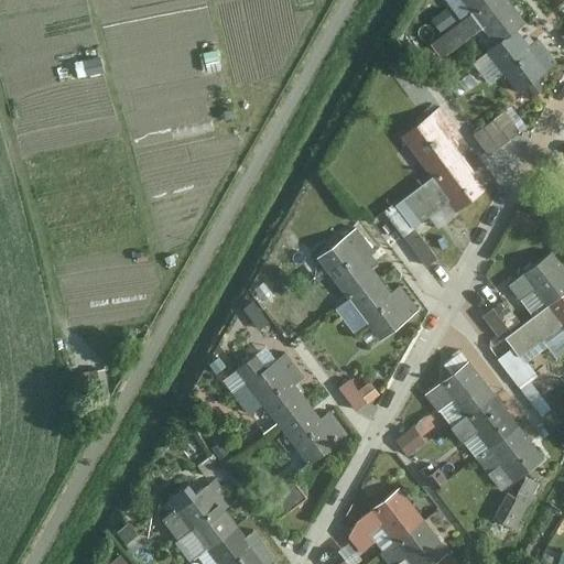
[(508,0),(486,0),(469,12),(430,44),(441,57),(481,28),(494,45),(516,29),(524,21),(508,0)]
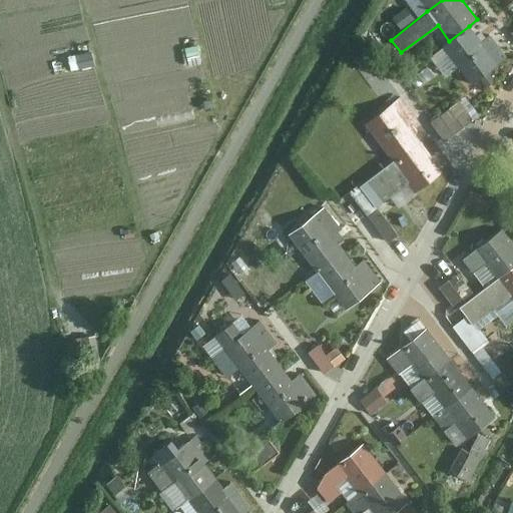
[(418,0),(427,11),(442,0),(418,0)]
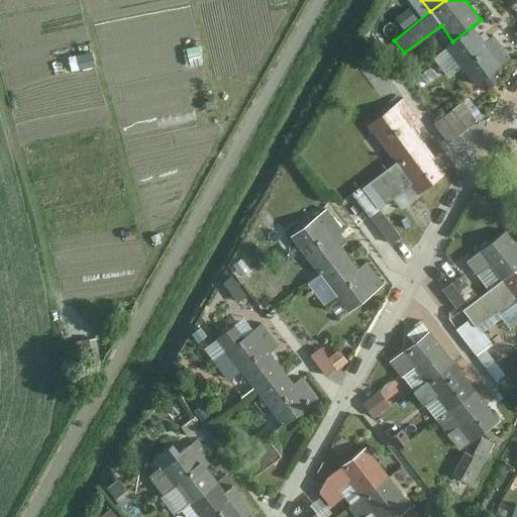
[(452,41),(444,47),(474,85),(510,58),(493,35),(485,41),(473,26),(452,41)]
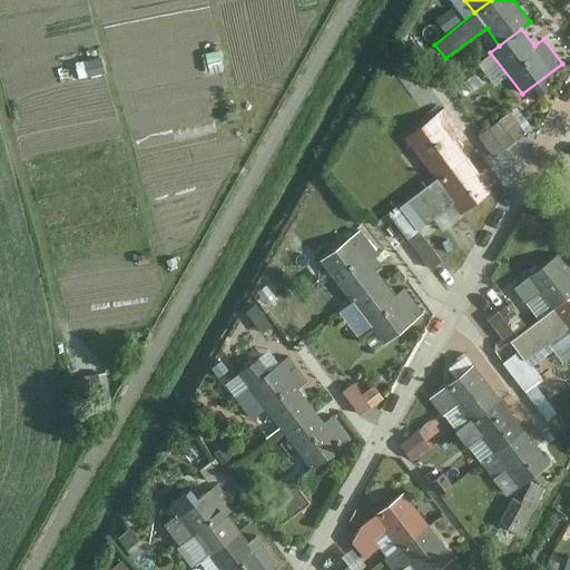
[(495,155),(534,129),(520,107),(481,133),(495,155)]
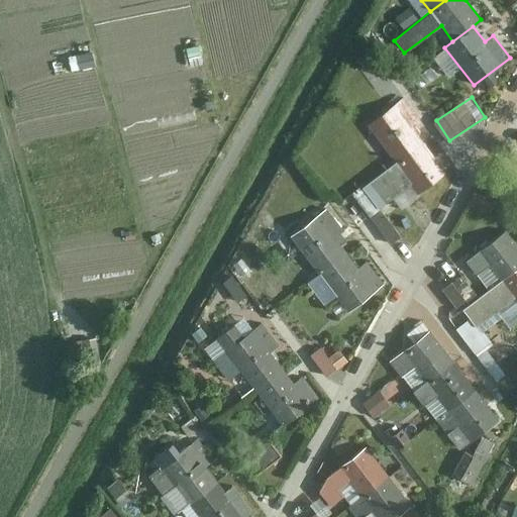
[(367,126),(395,164),(422,142),(417,136),(422,132),(415,124),(420,120),(403,98),(367,126)]
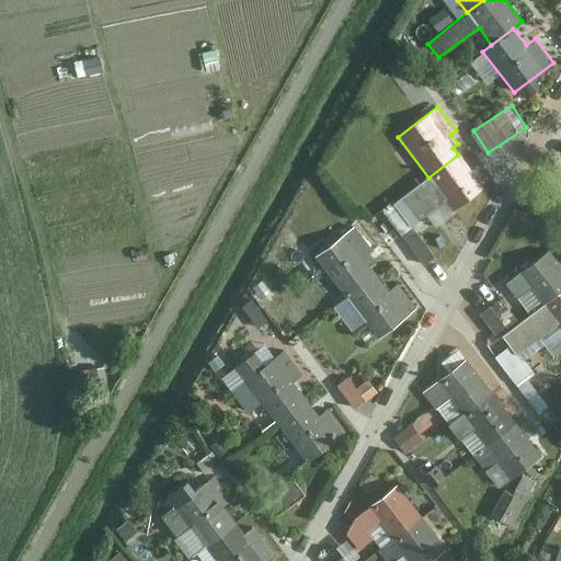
[(482,187),(458,155),(428,178),(391,205),(409,228),(446,201),(453,209),(482,187)]
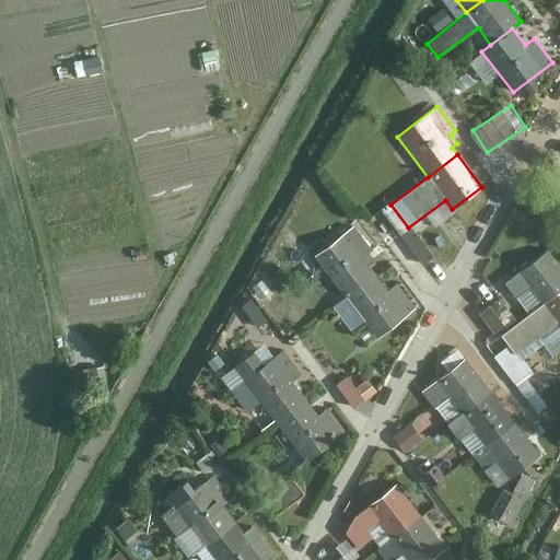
[(313,257),(345,299),(374,276),(361,258),(371,251),(353,226),(313,257)]
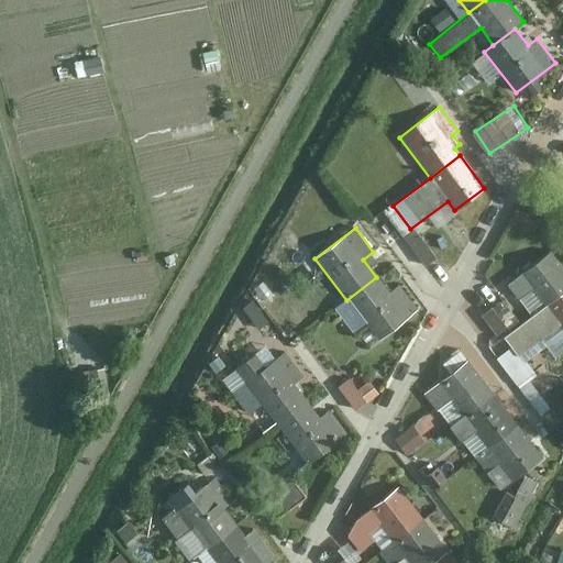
[(562,291),(562,269),(550,253),(508,286),(532,317),(562,291)]
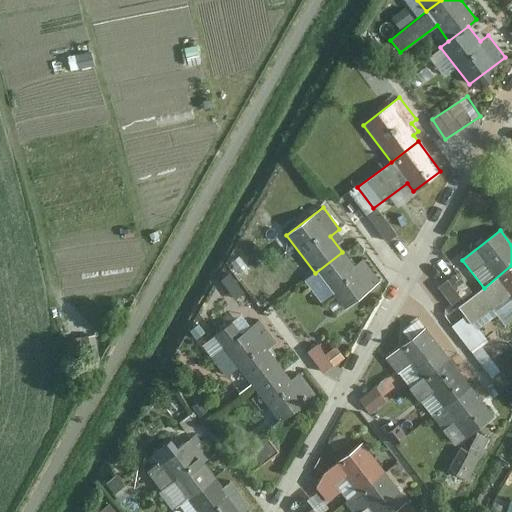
[(342,252),(315,273),(342,309),(380,281),(362,259),(353,266),(342,252)]
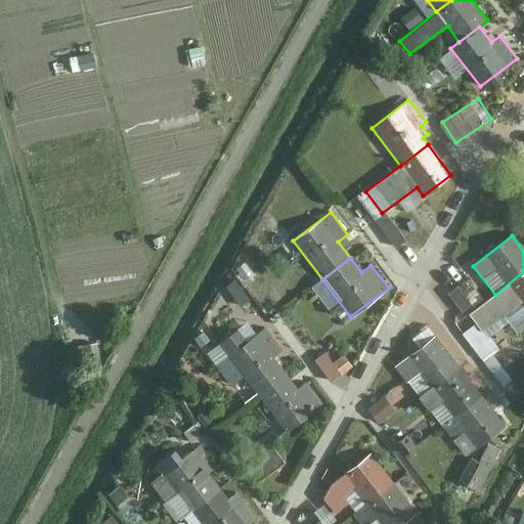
[(523,271),(495,295),(468,315),(481,332),(520,304),(523,308),(523,271)]
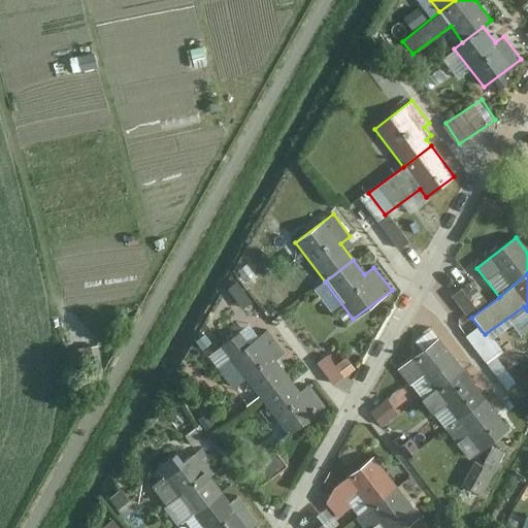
[(466,293),(476,306),(479,309),(489,302),(487,298),(476,286),(466,293)]
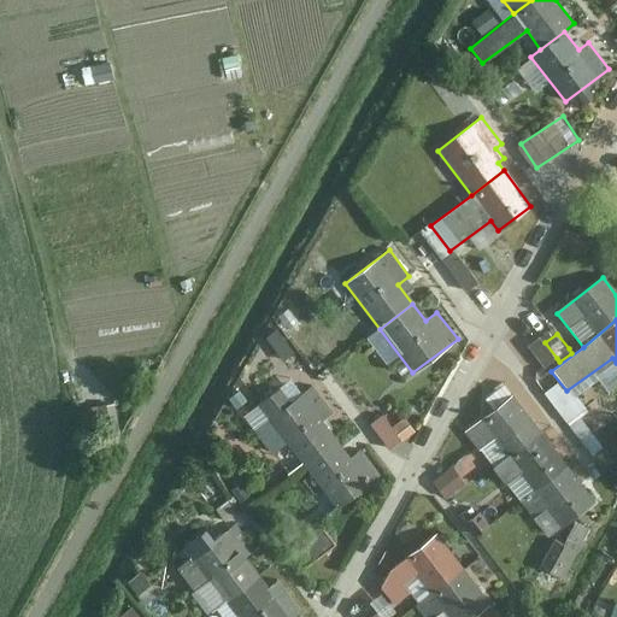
[(540,336),(528,345),(545,366),(557,358),(545,342),(540,336)]
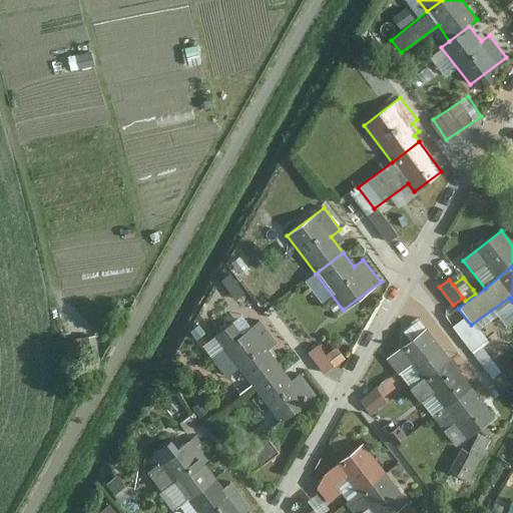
[(212,337),(250,387),(279,366),(267,352),(277,344),(260,322),(240,335),(231,323),(212,337)]
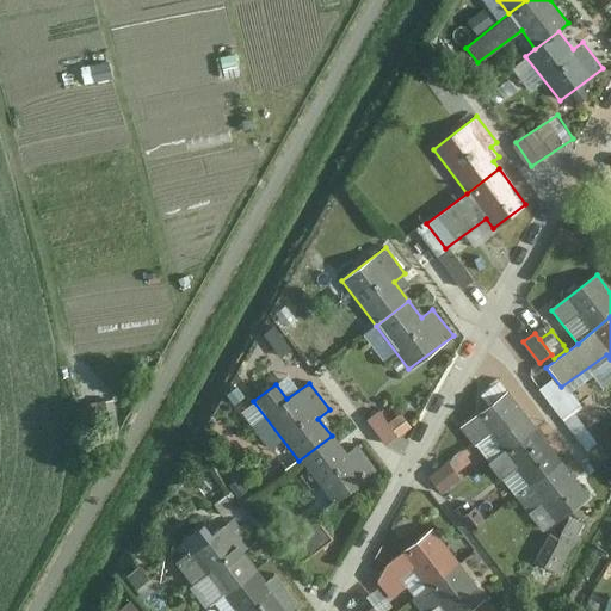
[(535,427),(508,393),(460,429),(473,446),(488,436),(501,454),(535,427)]
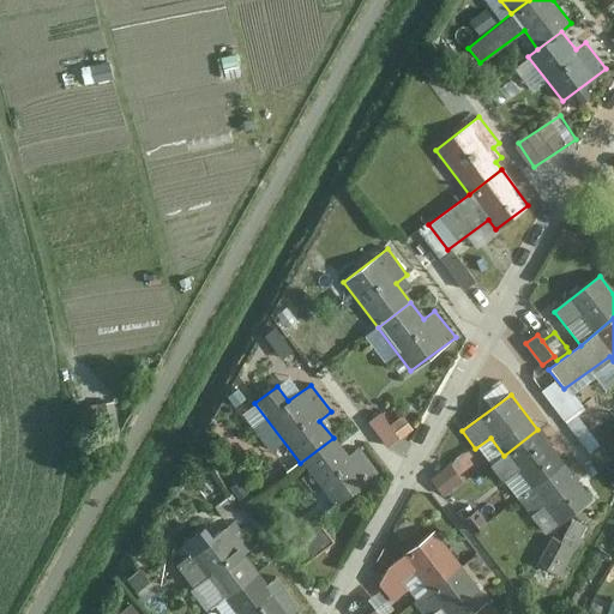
[(385,410),(372,421),(393,446),(417,426),(405,411),(395,421),(385,410)]
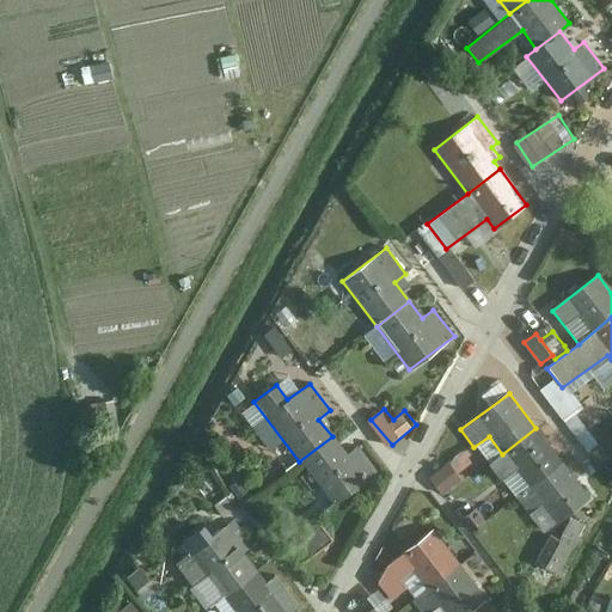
[(536,428),(502,454),(488,466),(500,482),(515,470),(530,489),(562,464),(536,428)]
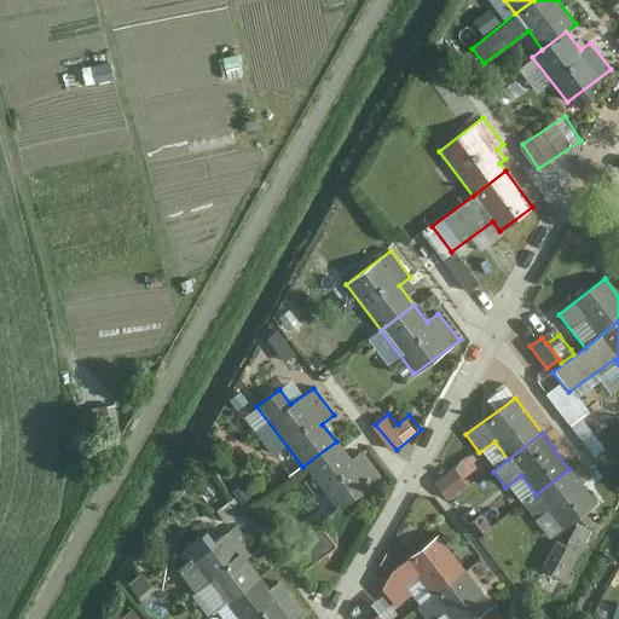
[(336,441),(302,467),(336,512),(382,478),(362,451),(351,461),(336,441)]
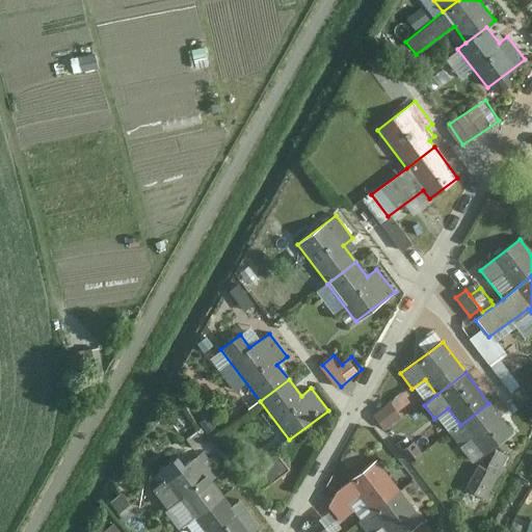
[(376,411),(388,428),(406,416),(395,399),(376,411)]
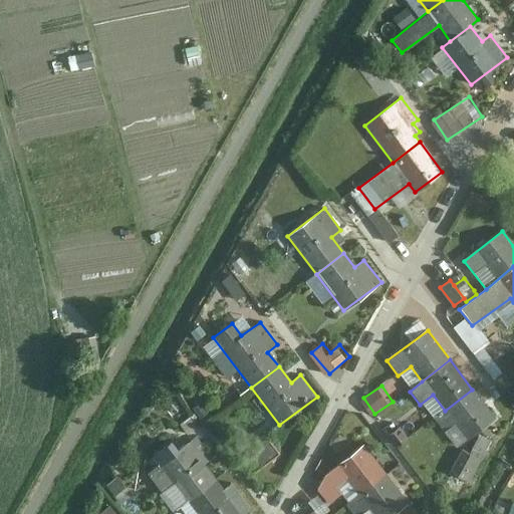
[(445,411),(433,419),(444,432),(455,423),(469,440),(495,420),(472,390),(445,411)]
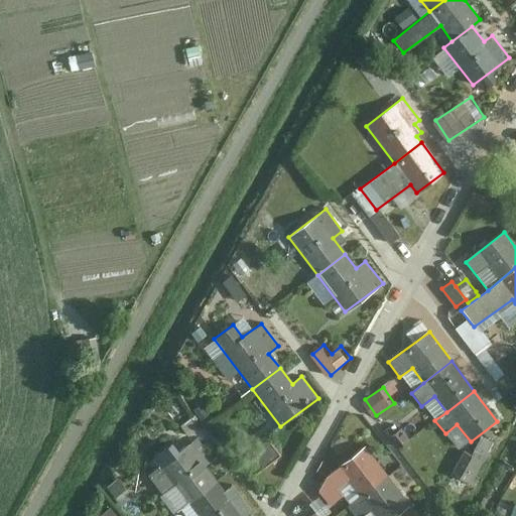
[(240,454),(255,475),(284,455),(269,433),(240,454)]
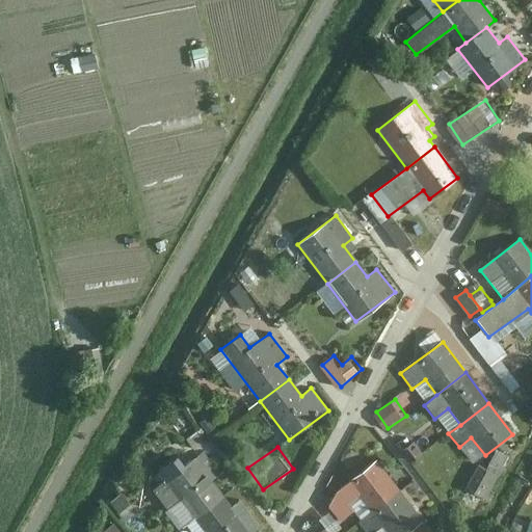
[(487,469),(499,475),(509,456),(497,450),(487,469)]
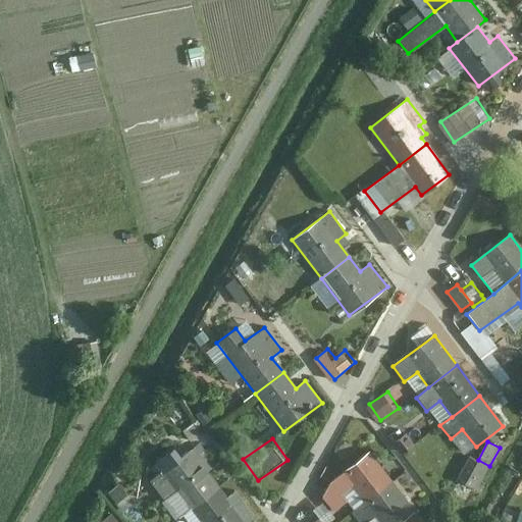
[(190,510),(219,488),(207,472),(215,466),(199,444),(160,473),(190,510)]
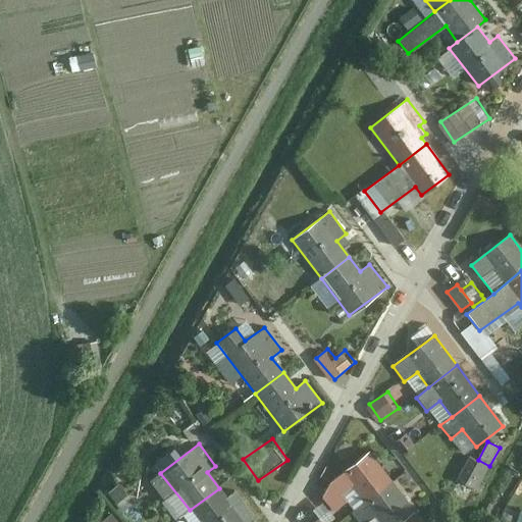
[(351,487),(363,504),(392,482),(369,454),(341,475),(329,484),(321,500),(332,514),(346,504),(340,497),(351,487)]
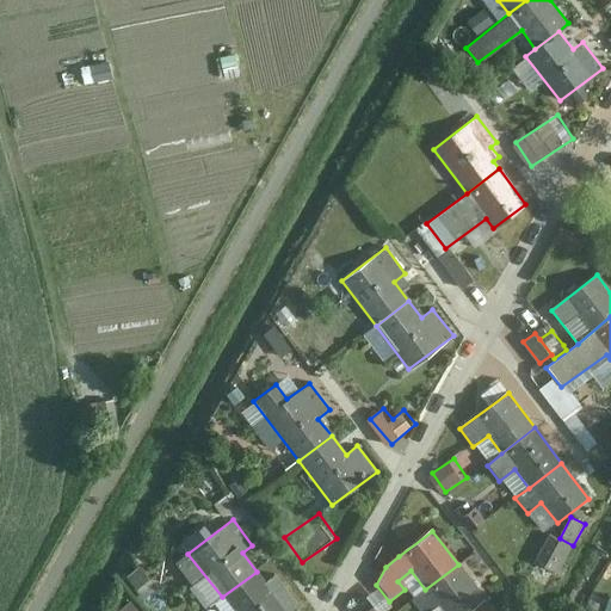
[(550,534),(535,561),(559,574),(573,545),(560,538),(550,534)]
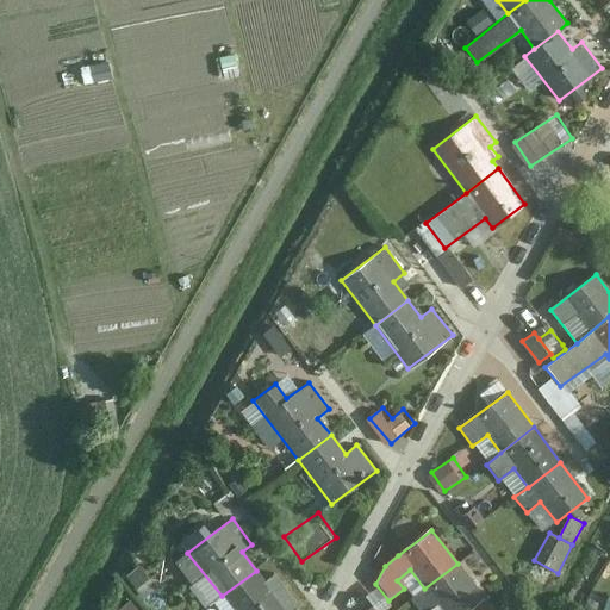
[(458,564),(424,589),(412,598),(421,609),(430,609),(437,605),(440,609),(468,609),(484,598),(458,564)]
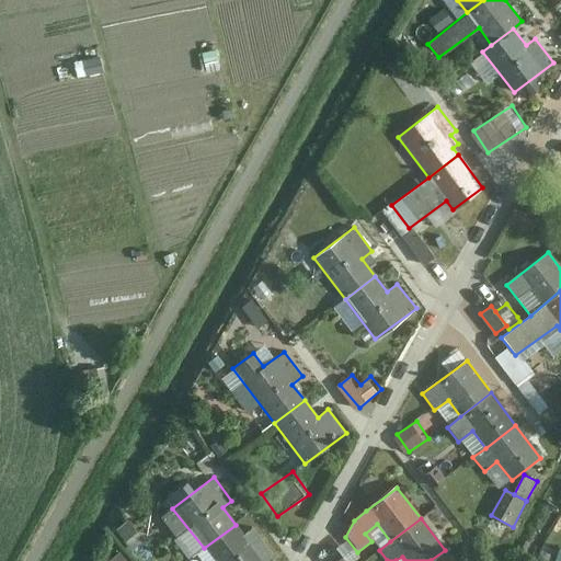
[(236,525),(204,548),(214,560),(271,560),(275,558),(251,529),(243,535),(236,525)]
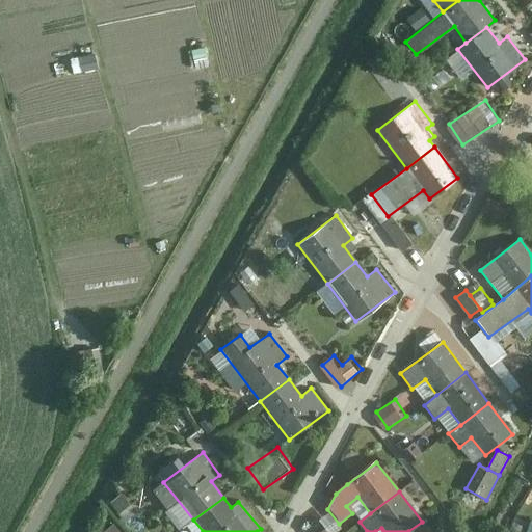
[(125,531),(115,522),(102,531),(125,531)]
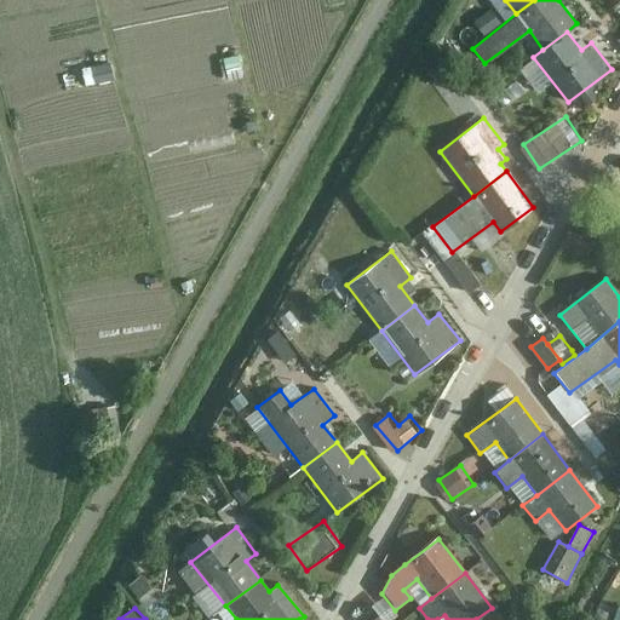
[(476,619),(501,619),(492,608),(476,619)]
